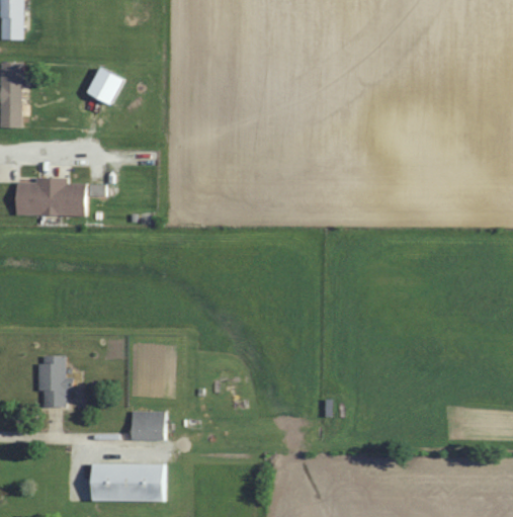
[(0,40),(21,40),(21,0),(0,0),(0,40)]
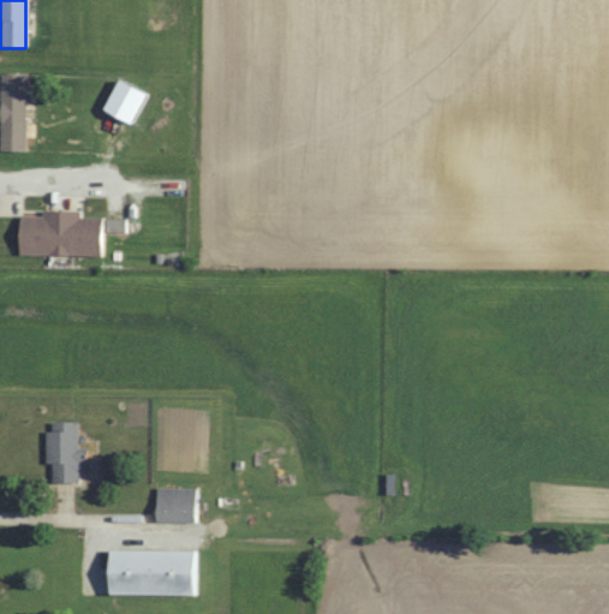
[(25,151),(25,75),(0,75),(0,151),(25,151)]
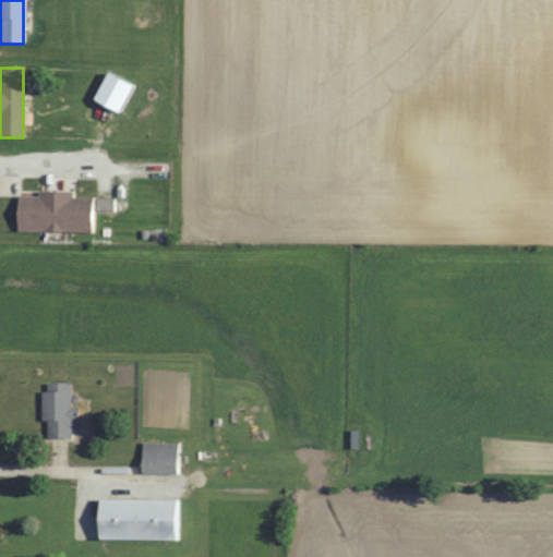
[(93,99),(118,113),(134,87),(108,72),(93,99)]
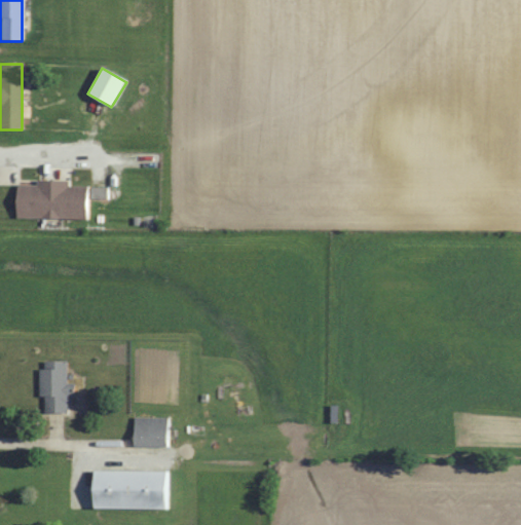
[(86,220),(86,187),(68,187),(68,182),(34,181),(34,185),(15,185),(15,219),(86,220)]
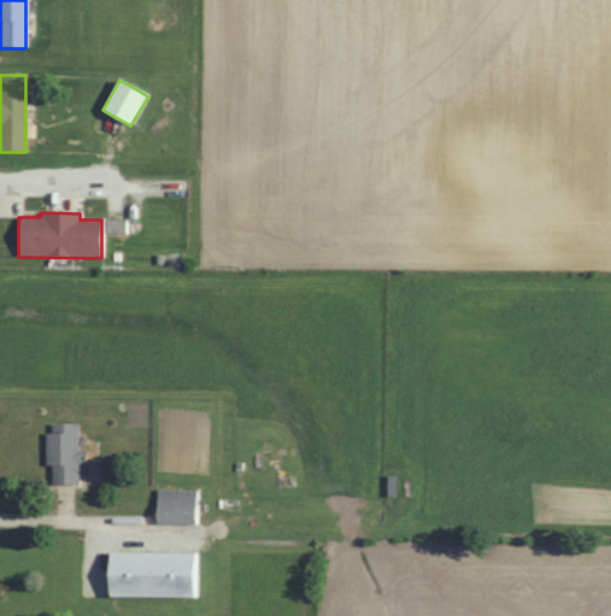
[(194,524),(194,491),(154,491),(154,524),(194,524)]
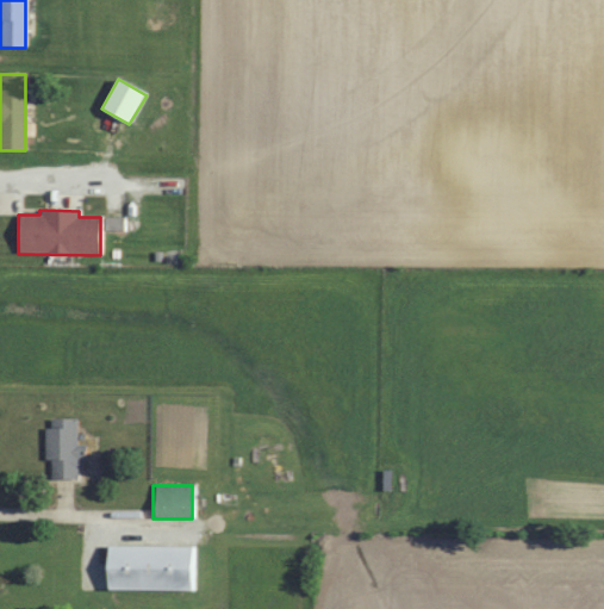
[(109,590),(194,590),(194,546),(109,546),(109,590)]
